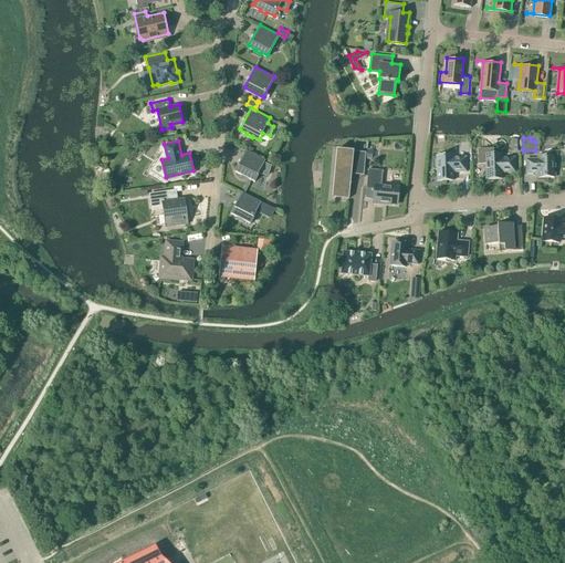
[(479,147),(479,162),(485,162),(487,177),(503,177),(503,170),(516,169),(515,156),(494,156),(494,150),(494,146),(479,147)]
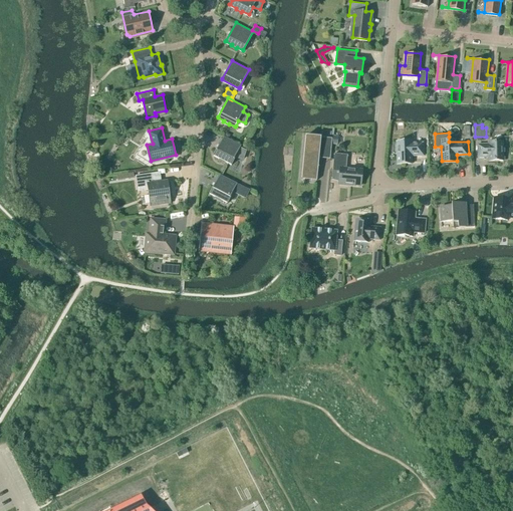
[(317,179),(321,136),(306,134),(306,135),(307,135),(309,169),(317,170),(317,179)]
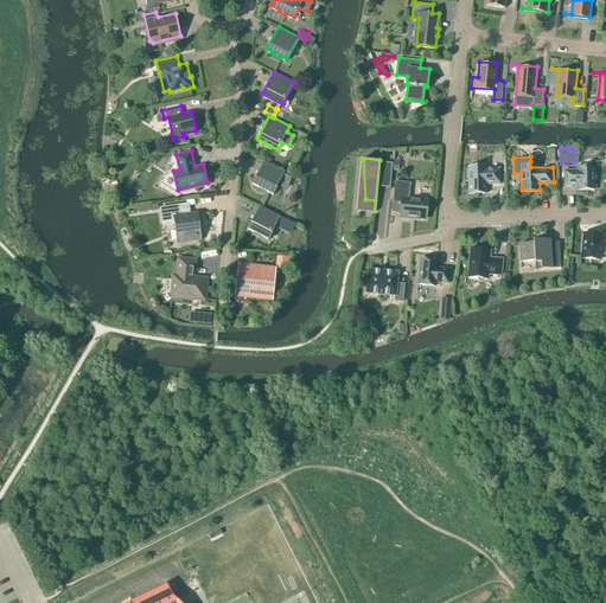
[(287,186),(291,177),(284,173),(286,170),(265,159),(254,181),(253,181),(260,186),(260,187),(266,190),(267,188),(274,193),(274,192),(279,184),(287,186)]
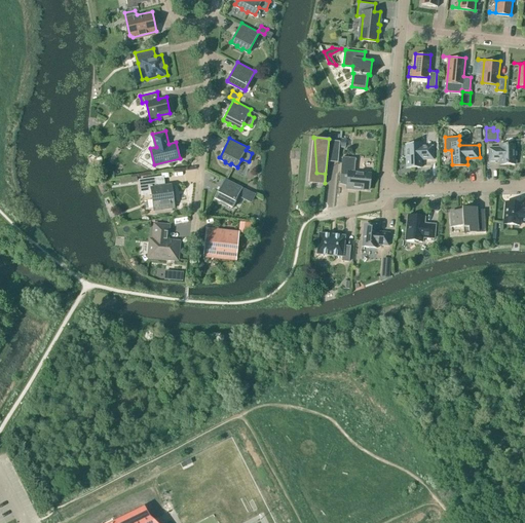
[(421,145),(421,143),(406,143),(406,146),(404,146),(403,147),(403,154),(405,155),(406,155),(407,166),(422,165),(421,158),(434,157),(434,144),(421,145)]
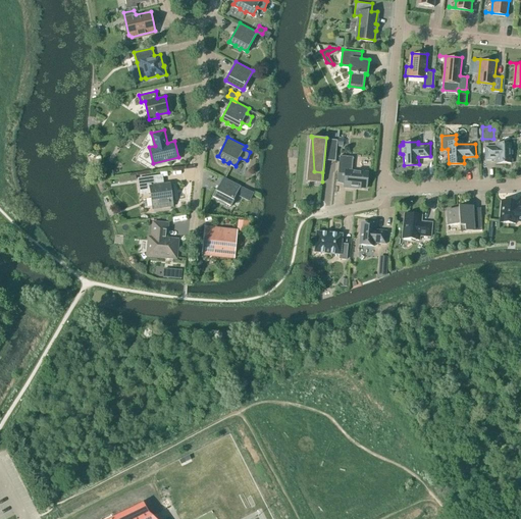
[(512,161),(511,142),(496,143),(496,145),(485,145),(486,158),(497,158),(497,162),(512,161)]
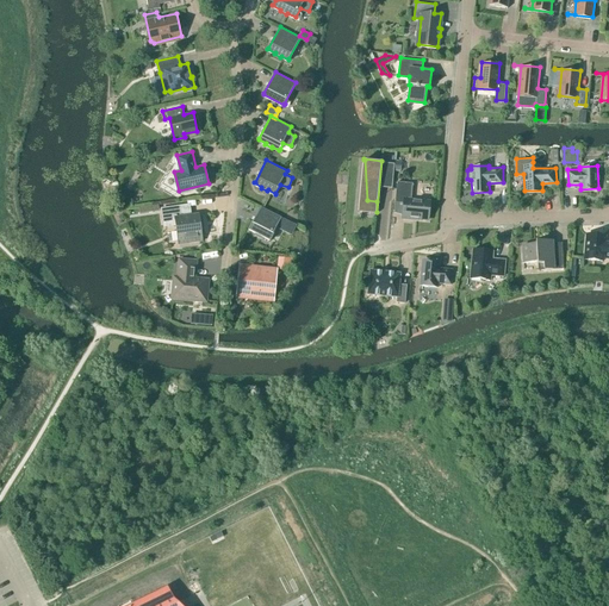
[(429,218),(430,200),(411,198),(414,181),(398,180),(396,199),(404,200),(403,216),(429,218)]
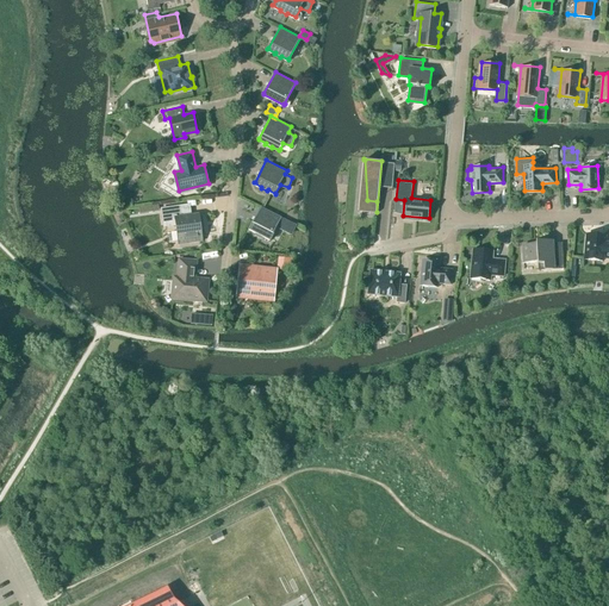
[(190,214),(188,204),(162,207),(165,225),(176,223),(179,242),(203,238),(199,213),(190,214)]
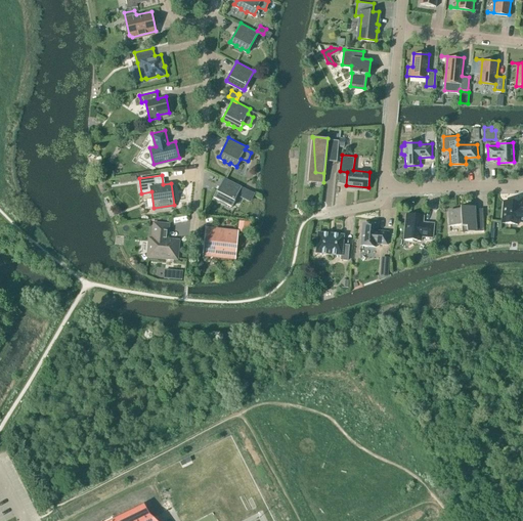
[(256,192),(224,176),(215,196),(214,196),(220,200),(220,201),(225,203),(226,202),(232,206),(232,205),(238,193),(252,200),(256,192)]
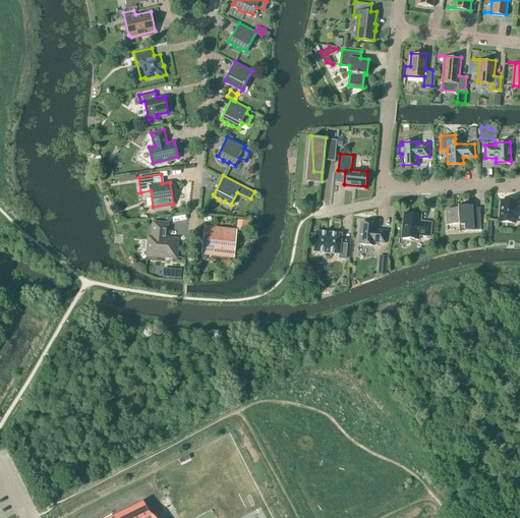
[(519,208),(516,208),(517,200),(502,198),(500,220),(515,221),(515,219),(519,219),(519,208)]
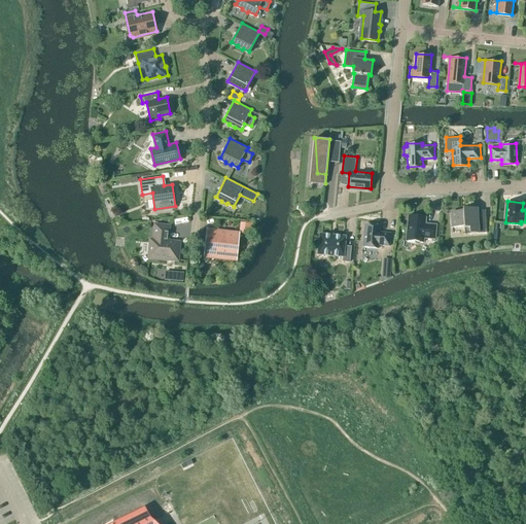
[(478,209),(478,207),(463,208),(463,210),(452,211),(453,225),(464,224),(465,226),(470,226),(470,232),(487,231),(486,208),(478,209)]
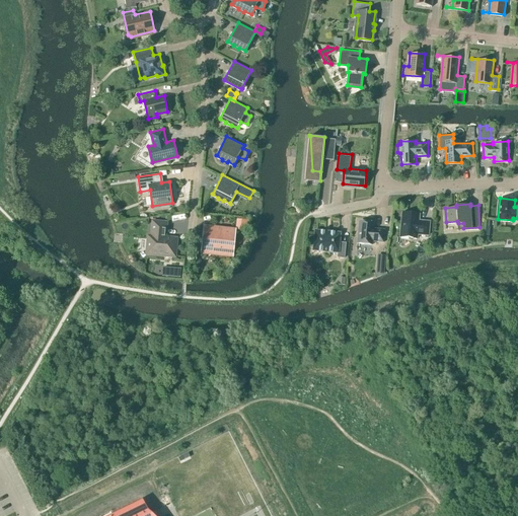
[(429,233),(430,220),(419,219),(420,213),(402,211),(400,235),(418,236),(418,232),(429,233)]
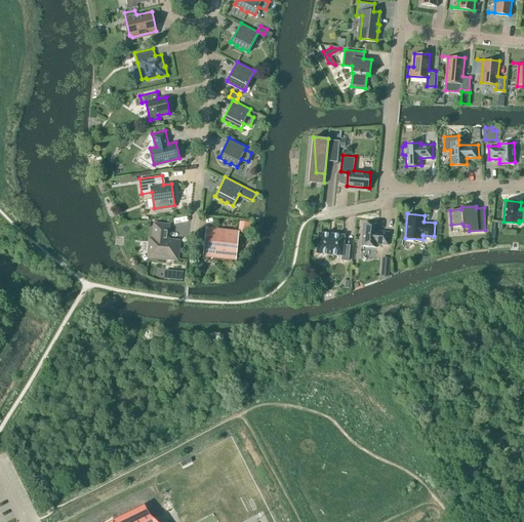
[(248,231),(250,221),(241,219),(239,230),(248,231)]
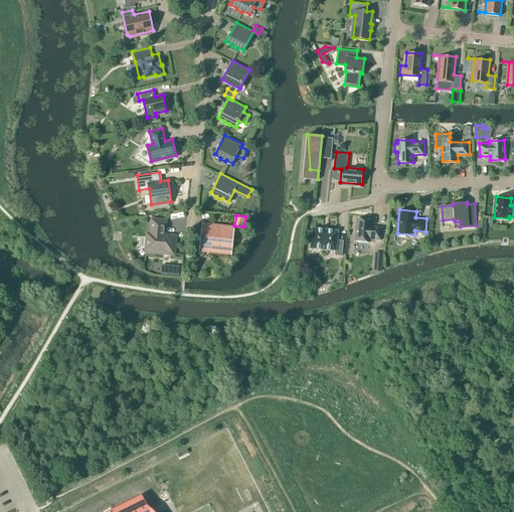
[(165,234),(166,219),(152,217),(150,233),(148,232),(146,249),(174,252),(175,235),(165,234)]
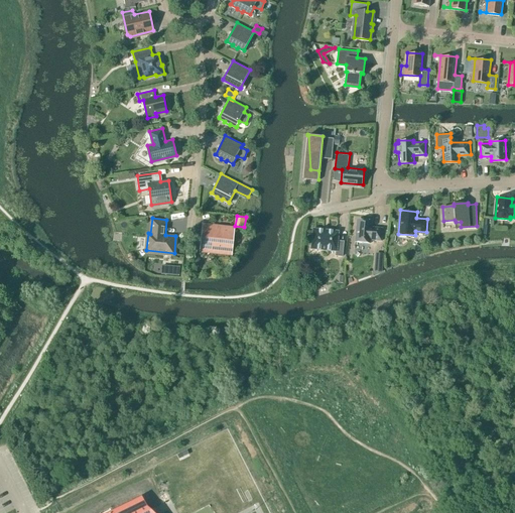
[(382,239),(383,227),(372,226),(372,220),(358,219),(356,240),(370,242),(371,238),(382,239)]
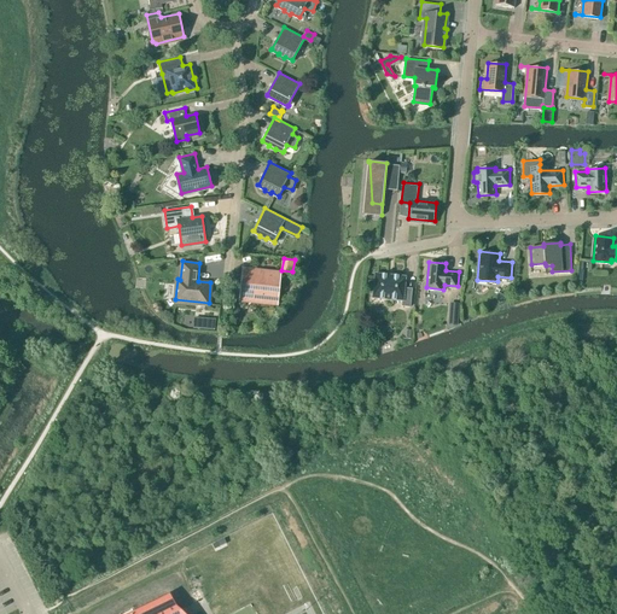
[(280,274),(278,270),(261,269),(256,272),(256,270),(244,269),(240,299),(278,303),(280,274)]
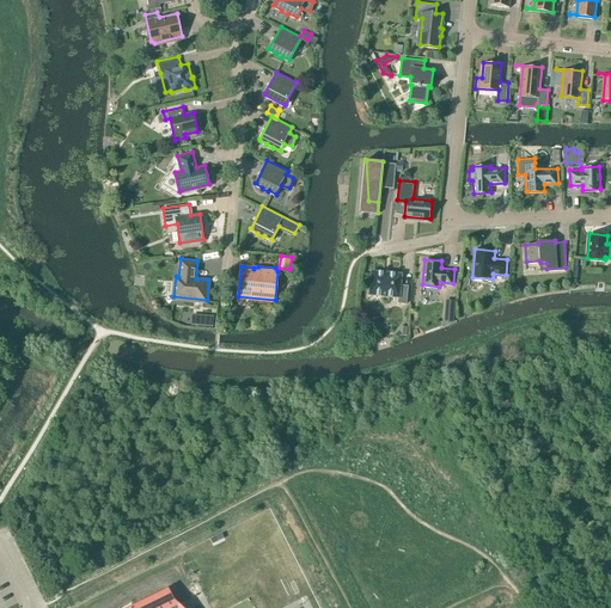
[(407,302),(409,284),(401,284),(402,272),(372,270),(370,294),(399,296),(399,301),(407,302)]
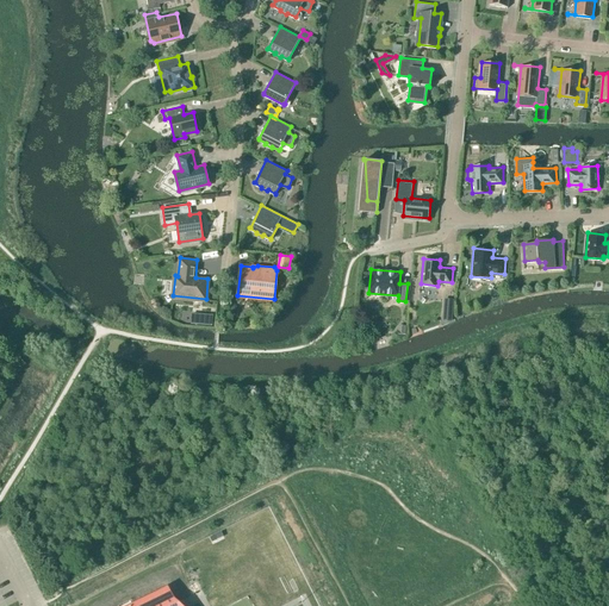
[(445,297),(443,311),(453,311),(454,298),(445,297)]
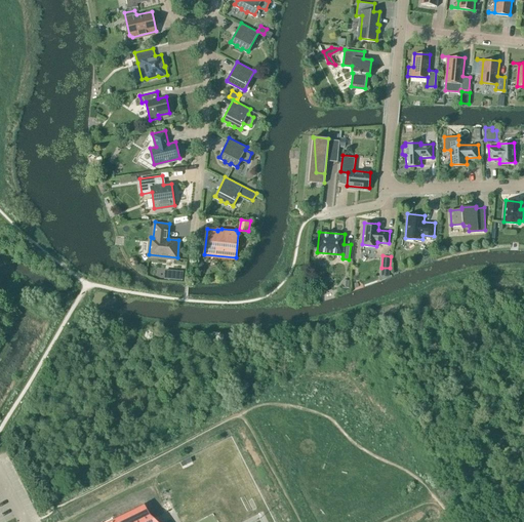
[(166,278),(185,278),(186,270),(167,269),(166,278)]
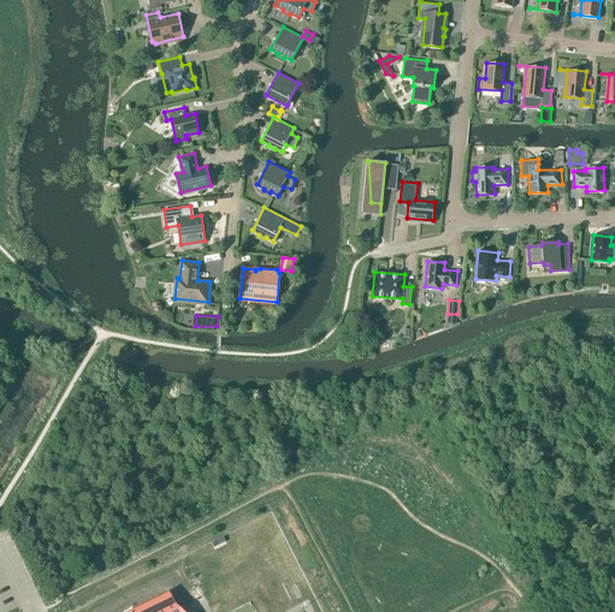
[(224,535),(212,540),(214,545),(226,540),(224,535)]
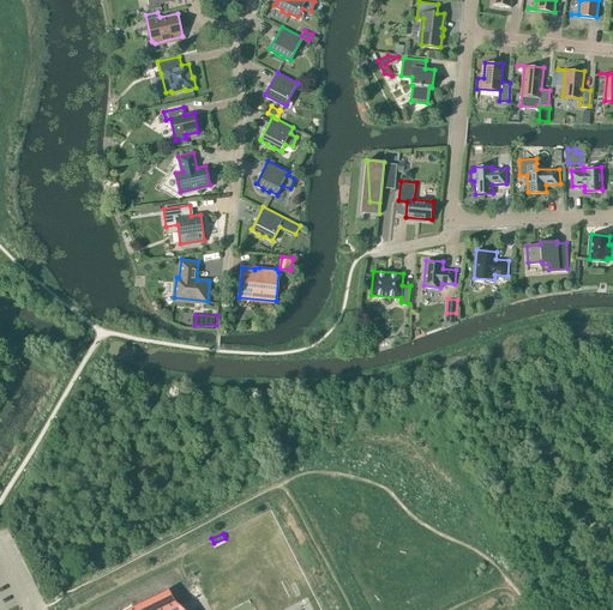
[(179,609),(169,589),(125,609),(179,609)]
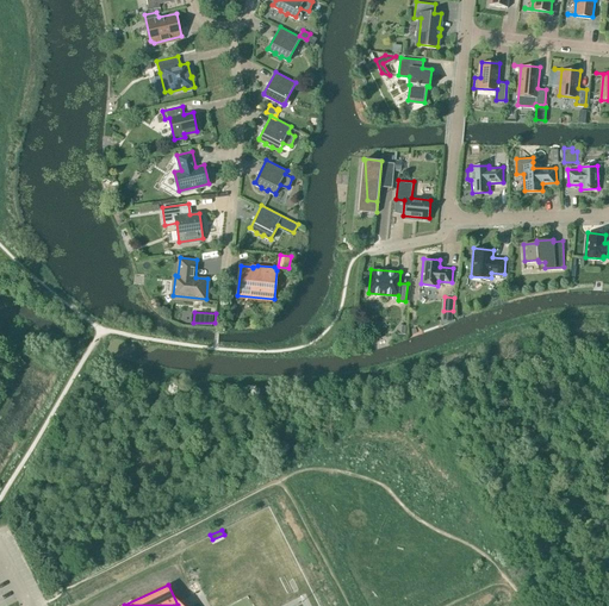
All buildings are outlined.
